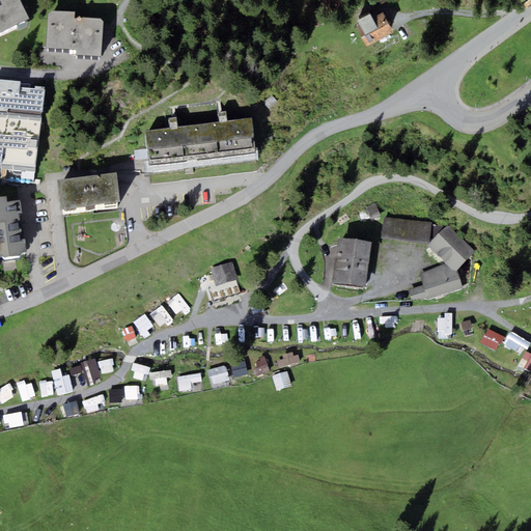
[(0,33),(29,20),(19,0),(0,0),(2,4),(0,5),(0,33)]
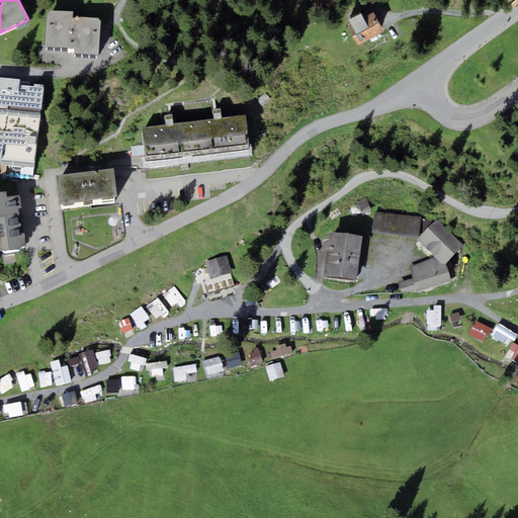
[(73,12),(50,11),(47,13),(45,48),(74,50),(74,56),(98,57),(99,20),(73,19),(73,12)]
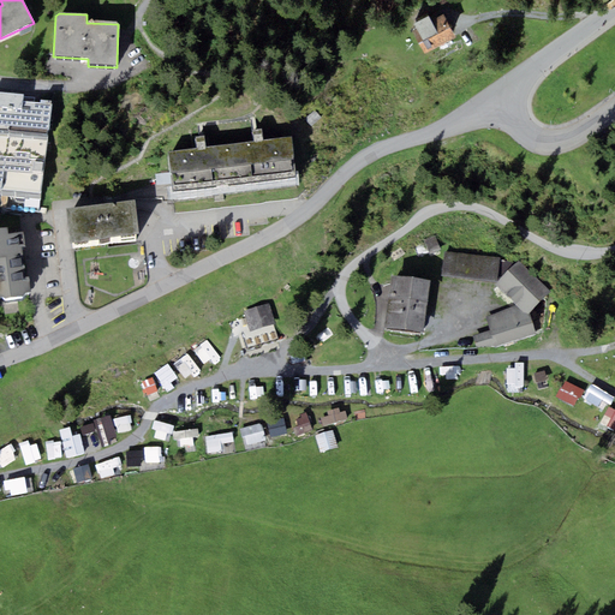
[(425,53),(457,37),(445,15),(431,21),(429,15),(413,23),(417,29),(413,30),(425,53)]
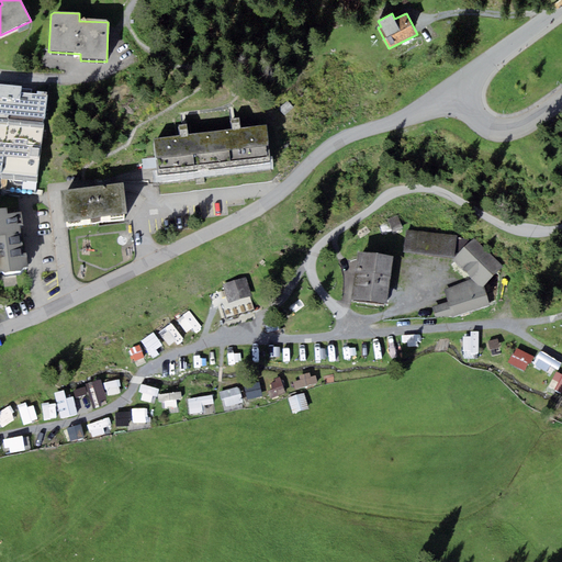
[(0,178),(37,182),(43,126),(45,126),(48,92),(37,91),(36,94),(21,92),(22,87),(0,83),(0,178)]
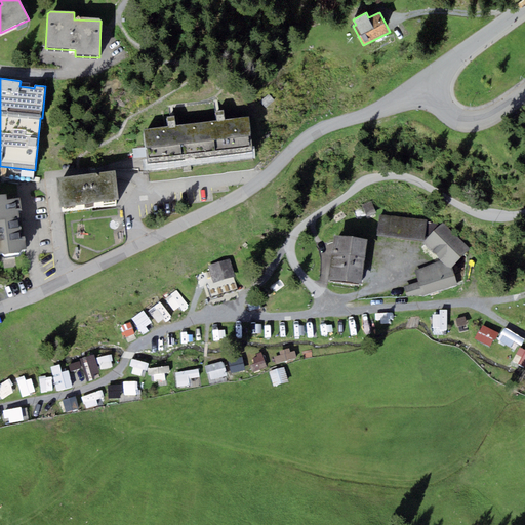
[(252,152),(248,118),(224,121),(223,110),(215,111),(216,122),(193,125),(197,158),(252,152)]
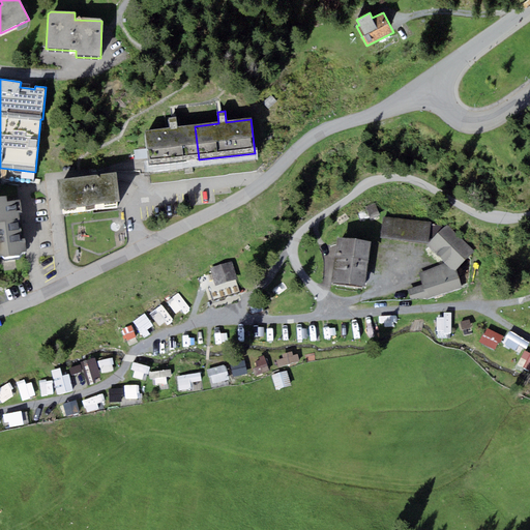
[(195,126),(177,127),(176,118),(169,118),(170,128),(144,131),(148,166),(199,159),(195,126)]
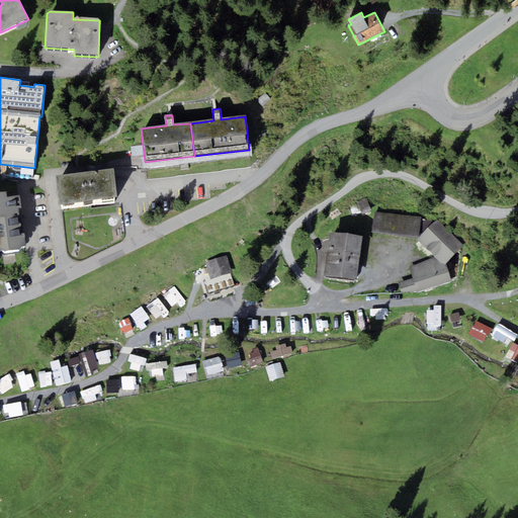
[(113,169),(56,176),(60,204),(117,197),(113,169)]
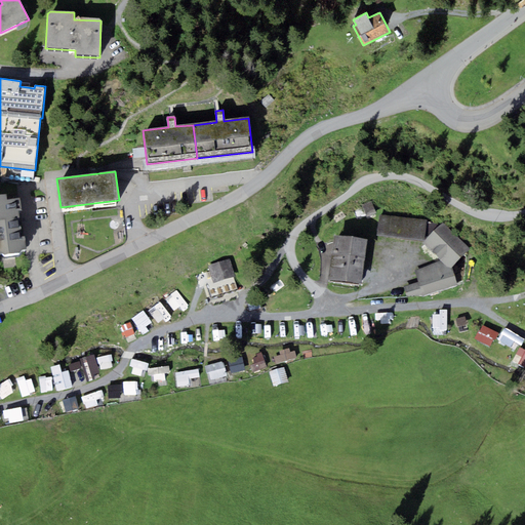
[(0,253),(1,254),(3,255),(19,253),(22,250),(26,250),(25,236),(22,236),(18,211),(21,211),(19,199),(8,201),(7,194),(0,195),(0,253)]
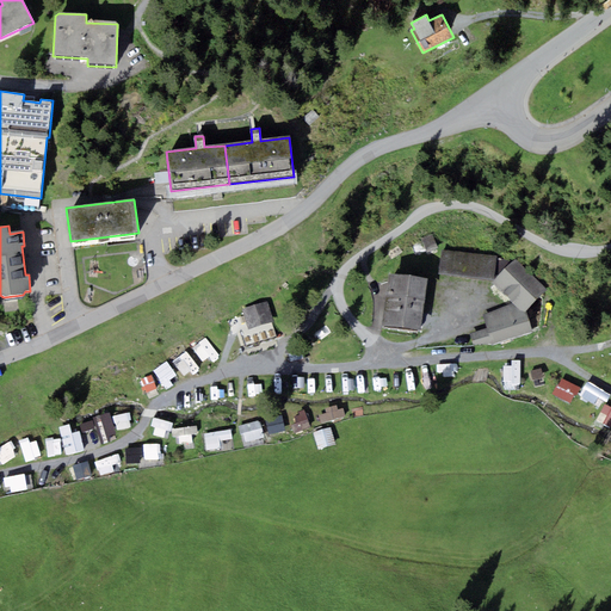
[(437,248),(431,234),(421,239),(427,253),(437,248)]
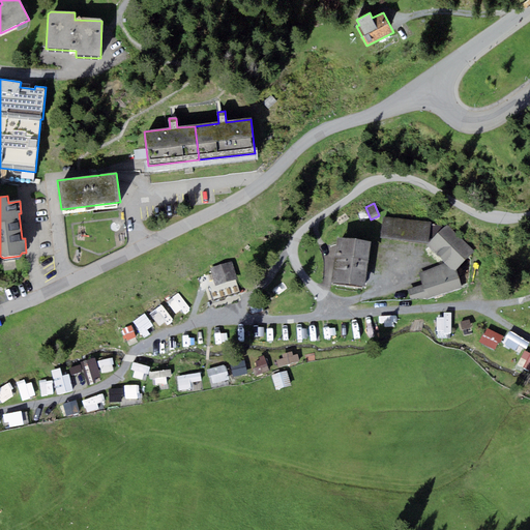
[(428,244),(430,224),(383,217),(381,239),(428,244)]
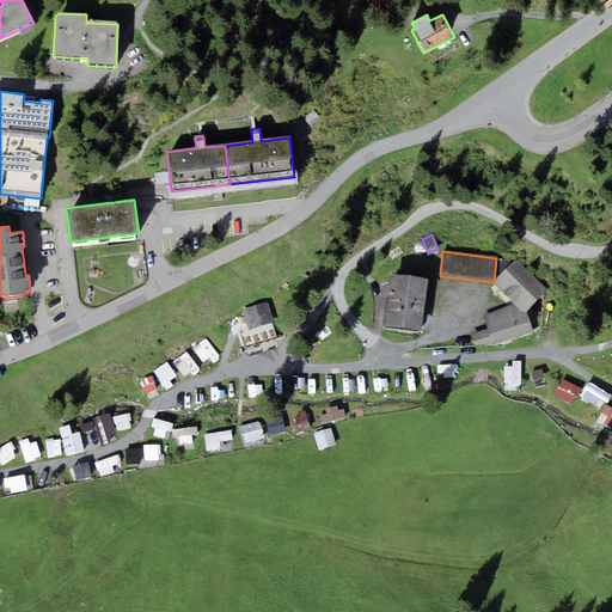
[(516,261),(494,282),(513,304),(527,313),(548,291),(516,261)]
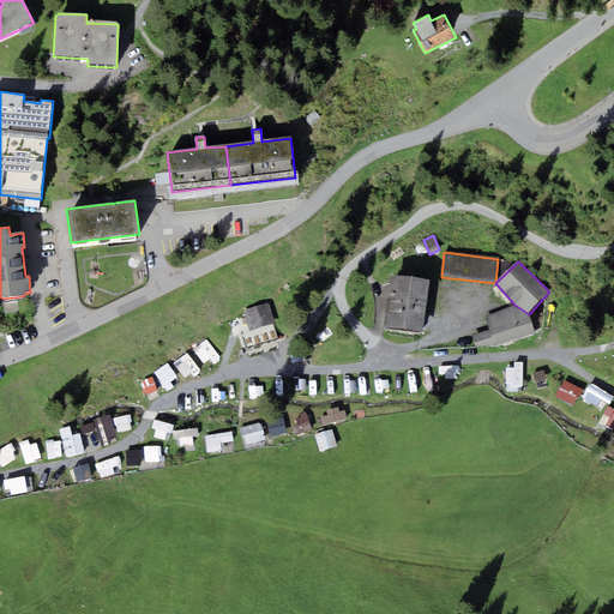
[(392,275),(389,301),(427,305),(431,280),(392,275)]
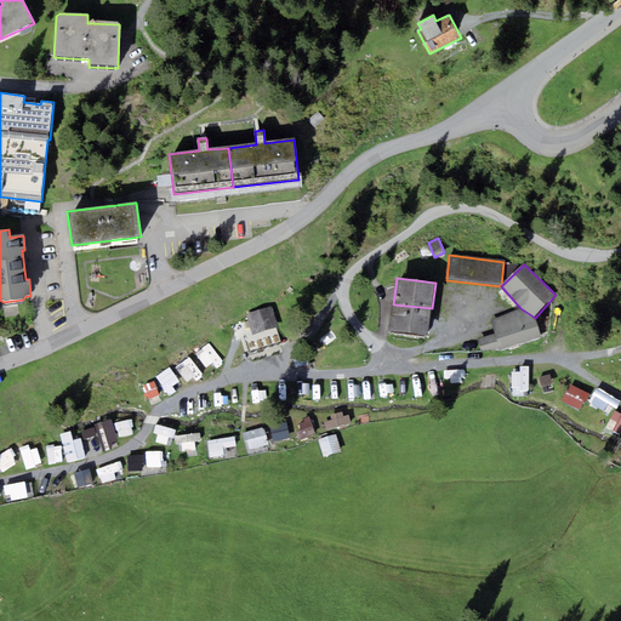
[(428,336),(432,308),(393,305),(391,331),(428,336)]
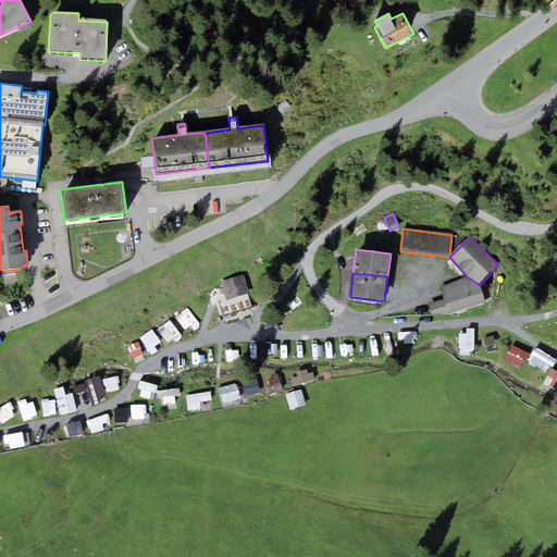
[(221,283),(226,299),(226,300),(248,294),(249,294),(244,275),(221,283)]
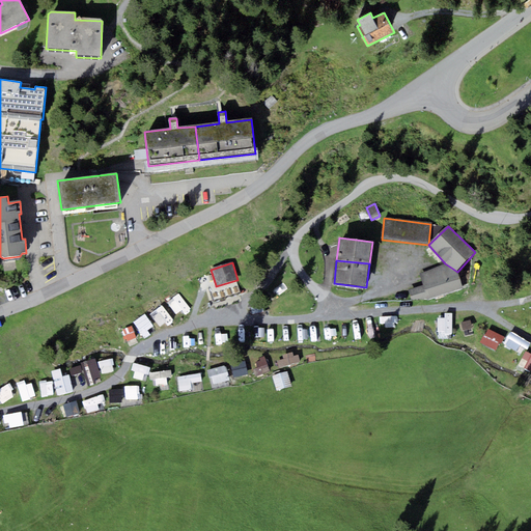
[(457,272),(445,263),(419,274),(423,285),(408,290),(411,300),(427,301),(462,288),(457,272)]
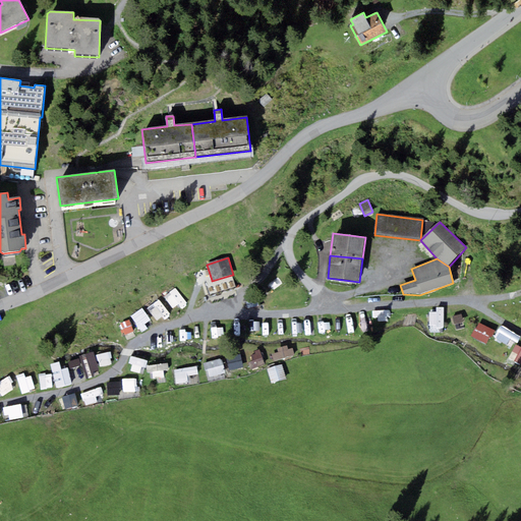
[(212,280),(204,282),(209,296),(235,287),(232,275),(212,281),(212,280)]
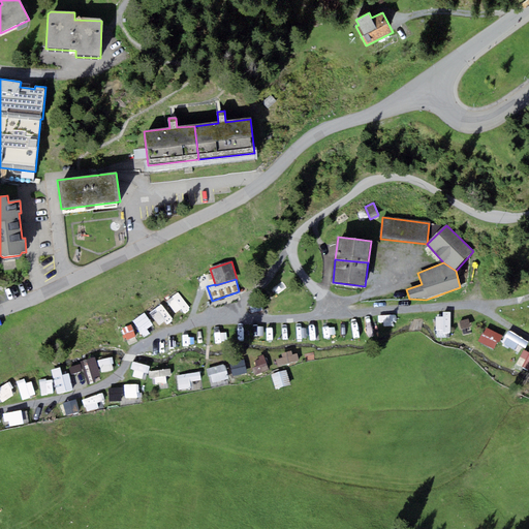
[(151,315),(161,329),(172,320),(161,307),(151,315)]
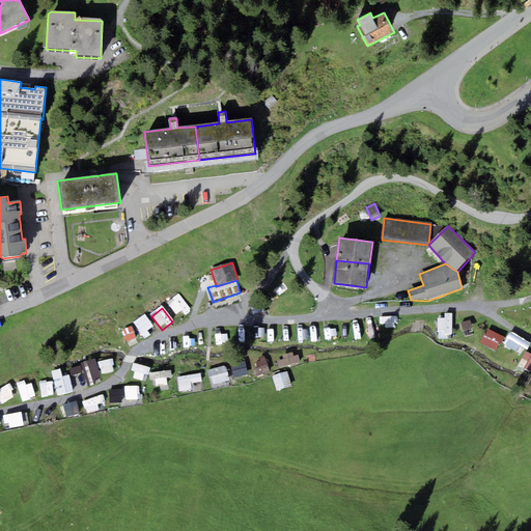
[(452,334),(452,313),(444,313),(444,318),(437,318),(437,332),(444,332),(444,334),(452,334)]
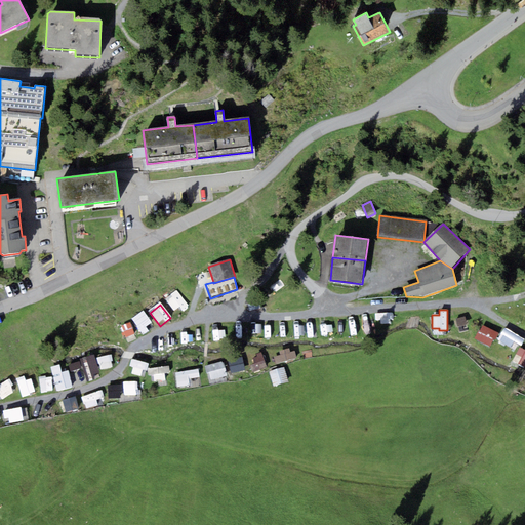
[(145,313),(133,318),(139,334),(152,329),(145,313)]
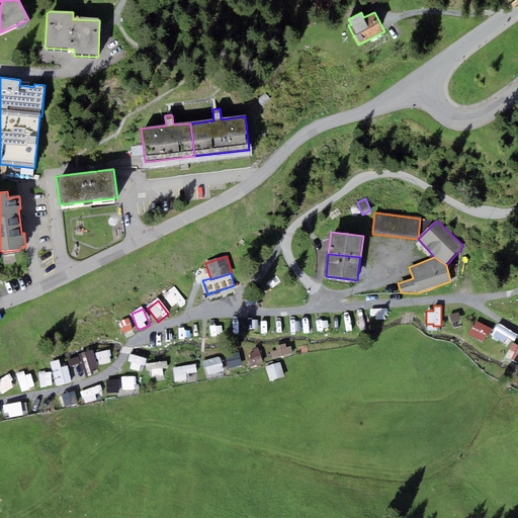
[(458,313),(449,315),(451,323),(460,321),(458,313)]
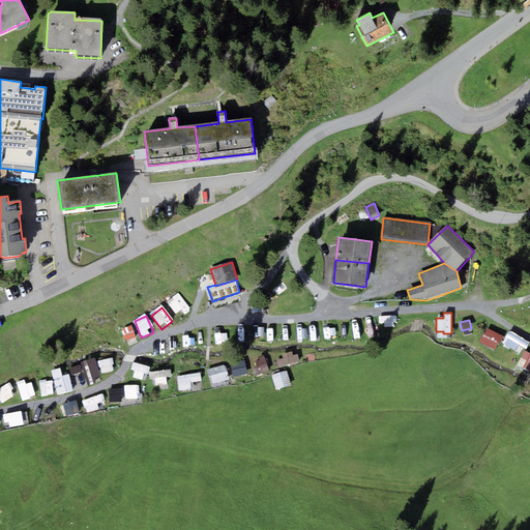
[(126,344),(136,340),(131,328),(122,331),(126,344)]
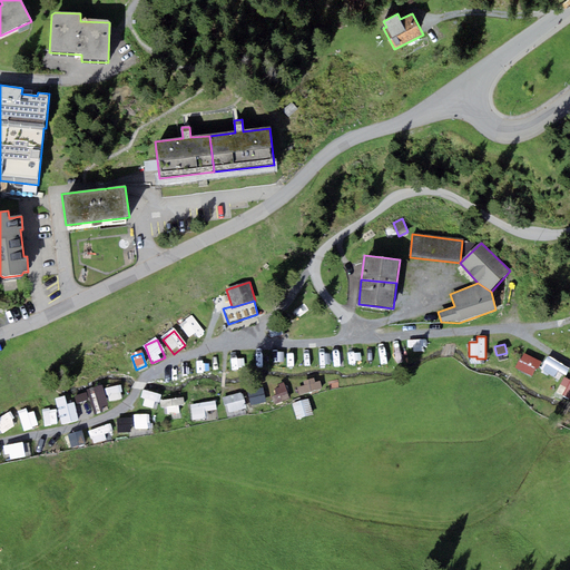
[(541,362),(523,354),(520,361),(519,360),(514,369),(531,375),(534,367),(538,369),(541,362)]
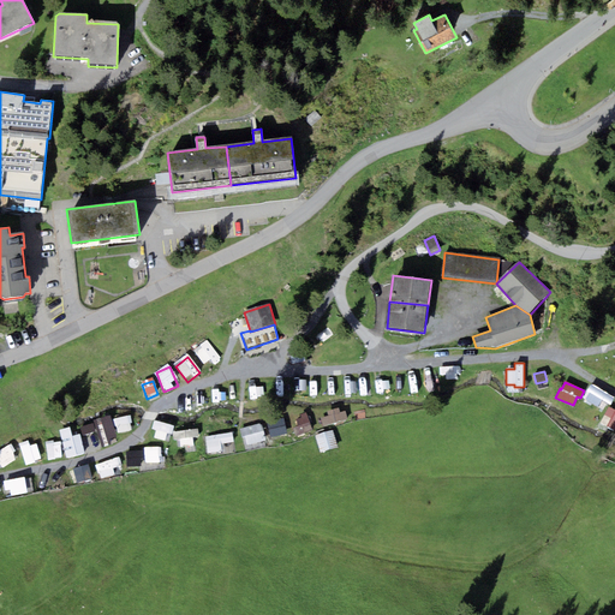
[(614,398),(591,384),(583,399),(598,407),(603,400),(610,405),(614,398)]
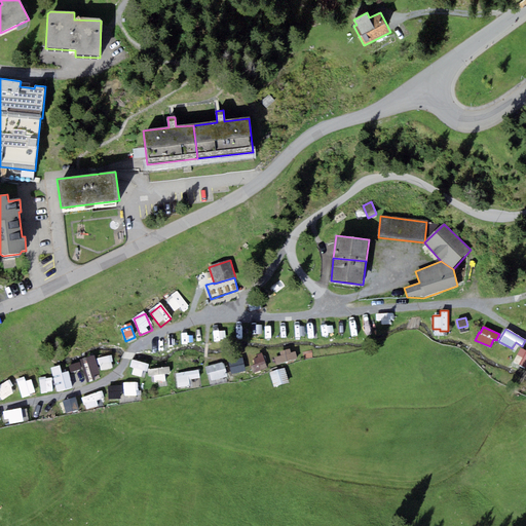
[(525,368),(525,367),(525,350),(520,348),(514,363),(525,368)]
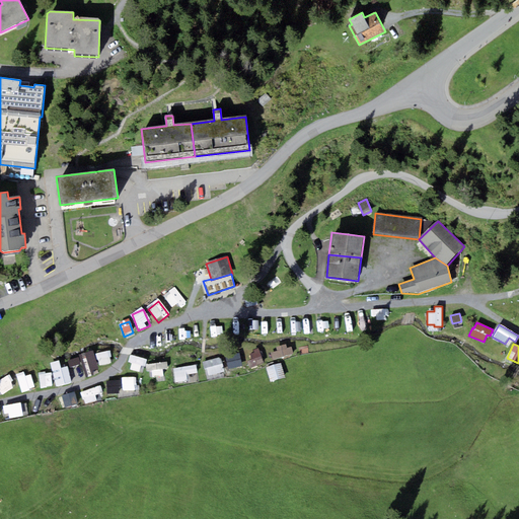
[(67,363),(76,385),(101,374),(92,353),(67,363)]
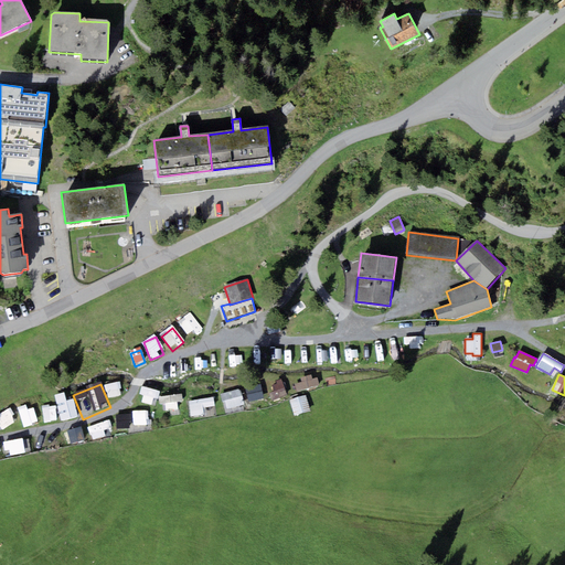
[(302,391),(287,395),(291,413),(307,408),(302,391)]
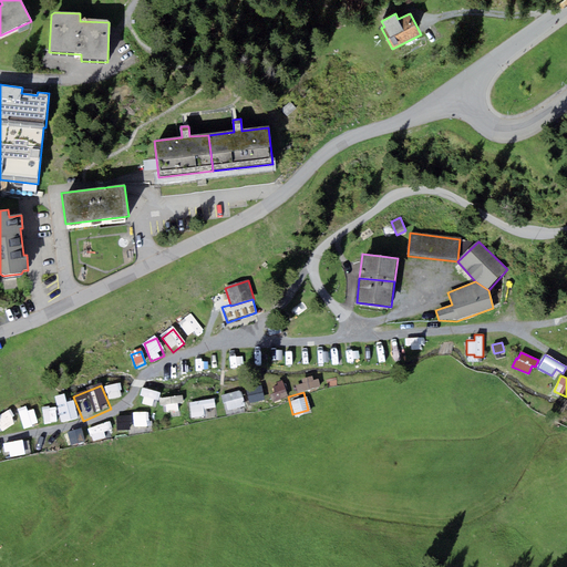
[(238,393),(223,398),(227,412),(243,408),(238,393)]
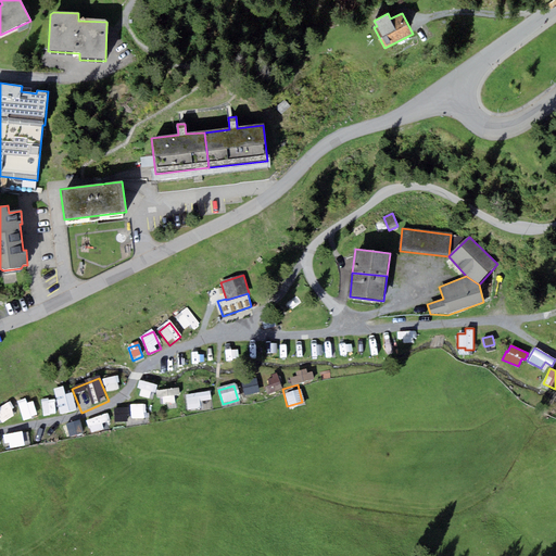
[(72,393),(57,395),(62,416),(76,414),(72,393)]
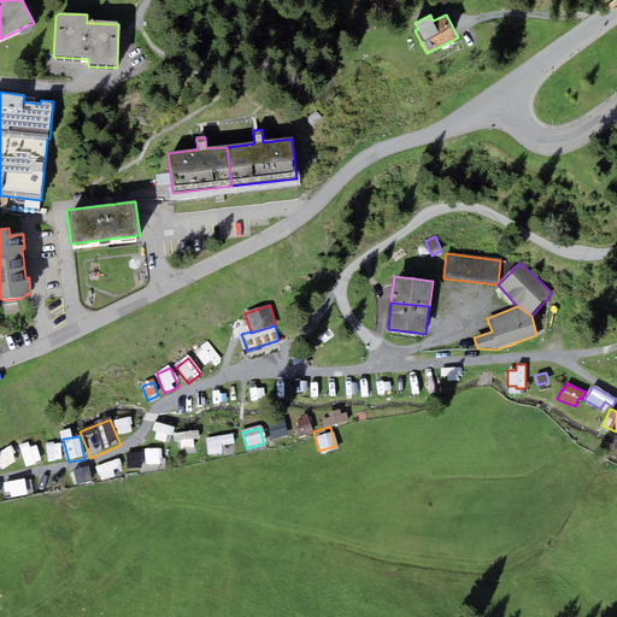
[(27,469),(42,464),(36,444),(21,450),(27,469)]
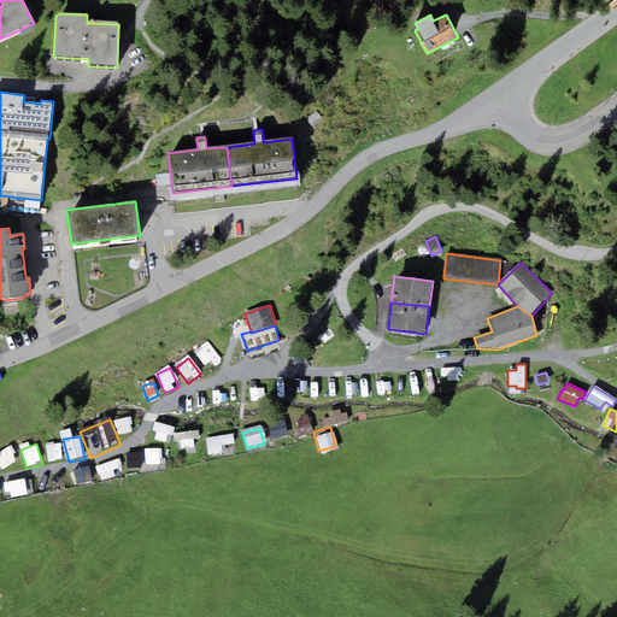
[(62,460),(59,445),(47,447),(50,463),(62,460)]
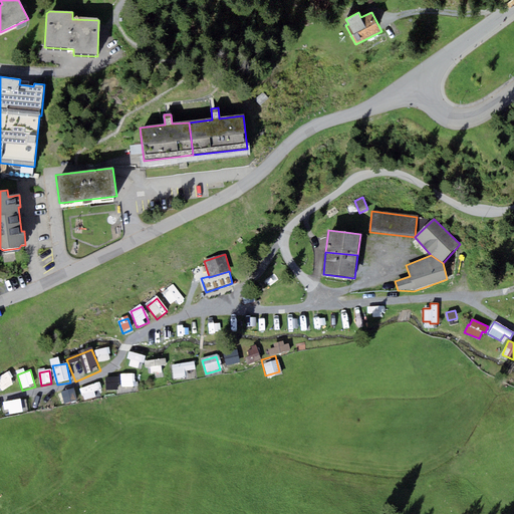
[(0,377),(0,391),(14,388),(11,375),(0,377)]
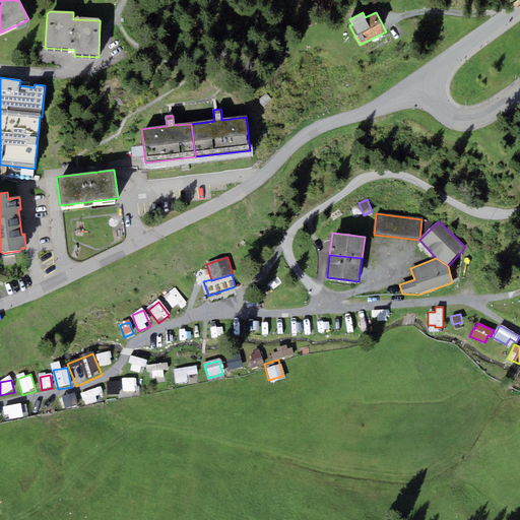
[(123,394),(136,394),(136,380),(123,380),(123,394)]
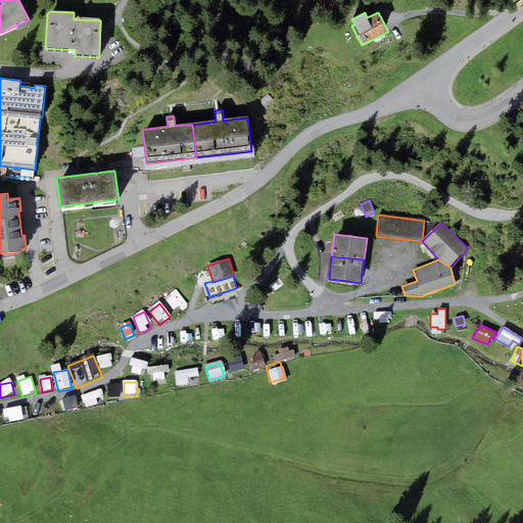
[(7,424),(29,420),(27,408),(5,412),(7,424)]
